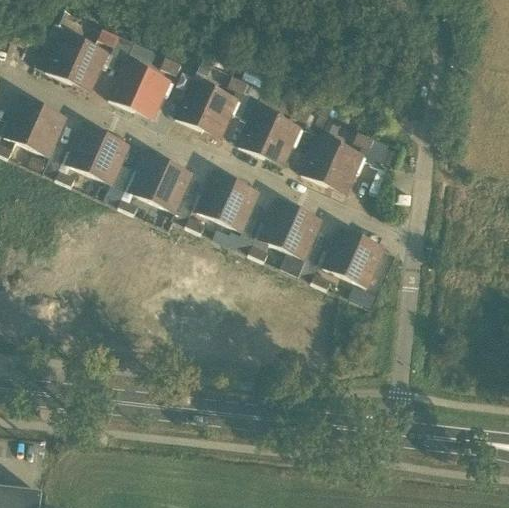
[(62,10),(56,24),(65,28),(71,14),(62,10)]
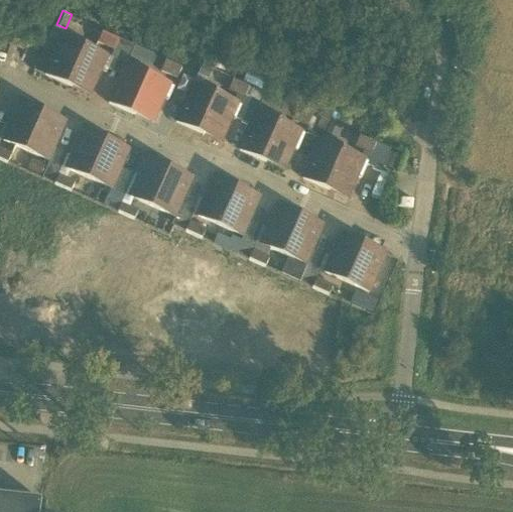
[(121,37),(105,29),(100,39),(116,47),(121,37)]
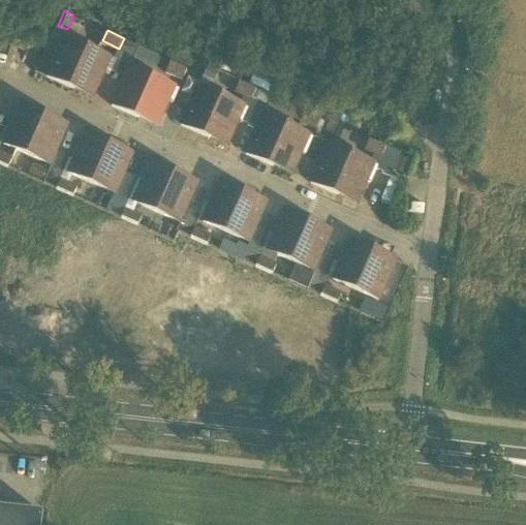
[(80,76),(98,84),(112,55),(66,35),(49,73),(76,86),(80,76)]
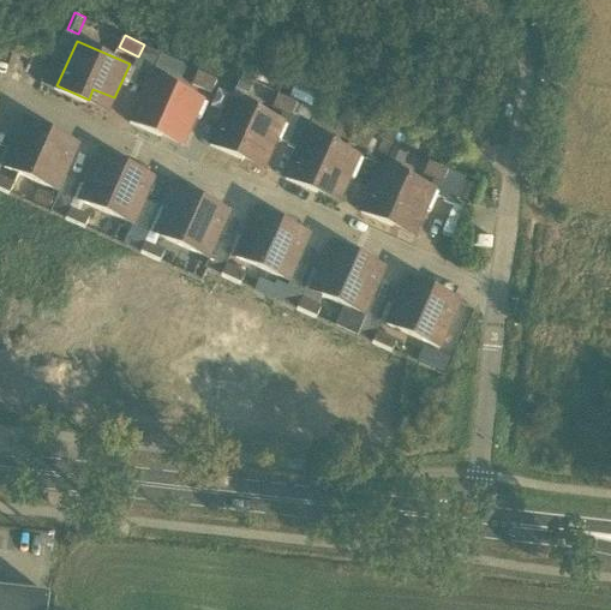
[(199,70),(195,82),(214,91),(220,79),(199,70)]
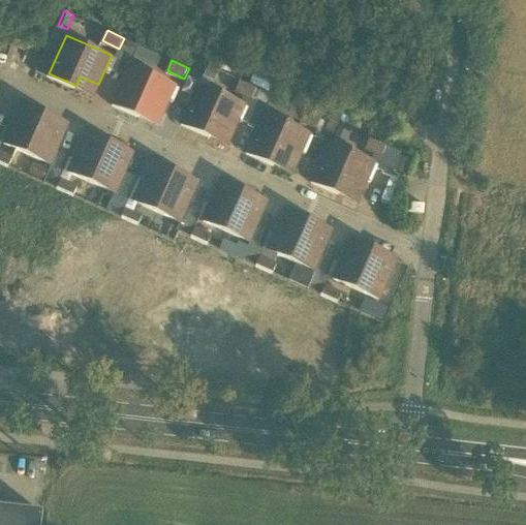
[(206,73),(218,79),(222,69),(210,63),(206,73)]
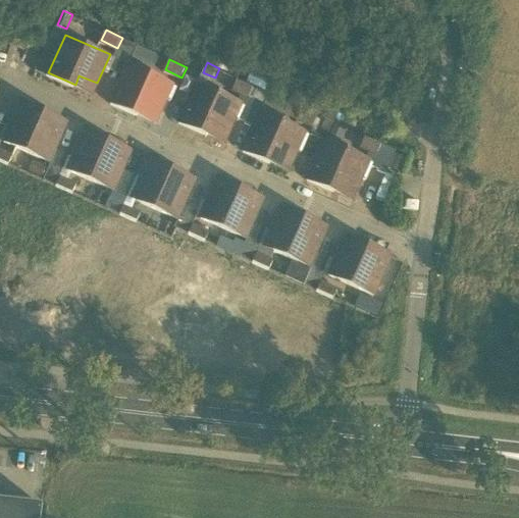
[(143,104),(161,111),(173,83),(130,63),(125,72),(112,101),(139,113),(143,104)]
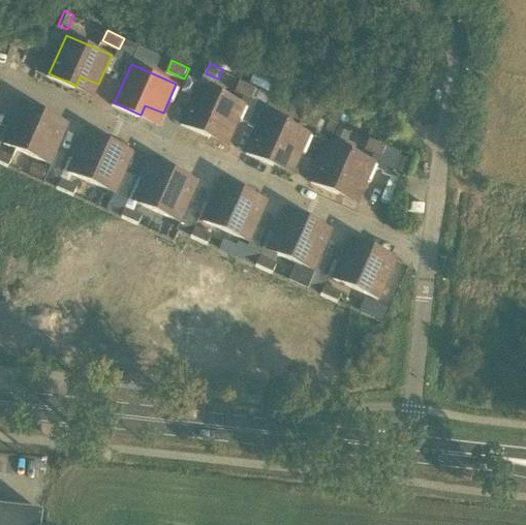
[(269,103),(274,91),(279,80),(259,70),(254,82),(263,86),(257,98),(269,103)]
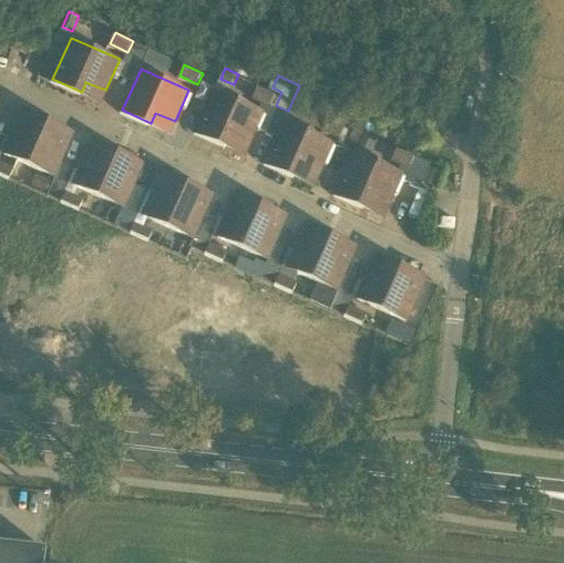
[(272,103),(277,93),(258,85),(254,95),(272,103)]
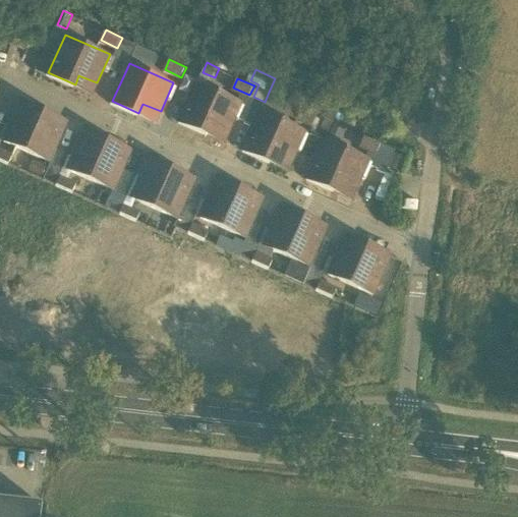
[(211,122),(229,130),(241,102),(197,81),(180,120),(207,131),(211,122)]
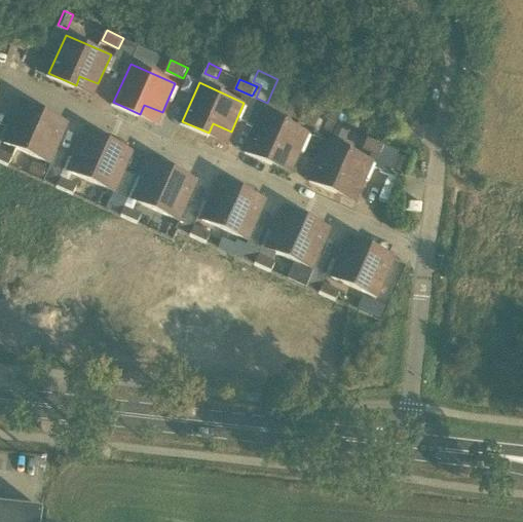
[(304,108),(300,117),(316,124),(321,115),(304,108)]
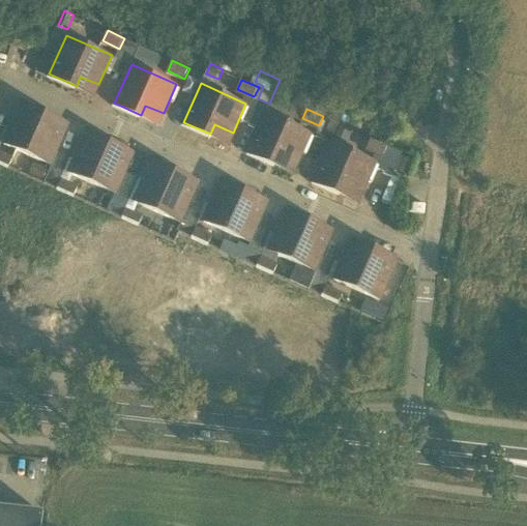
[(37,119),(20,112),(6,141),(51,161),(68,122),(41,111),(37,119)]
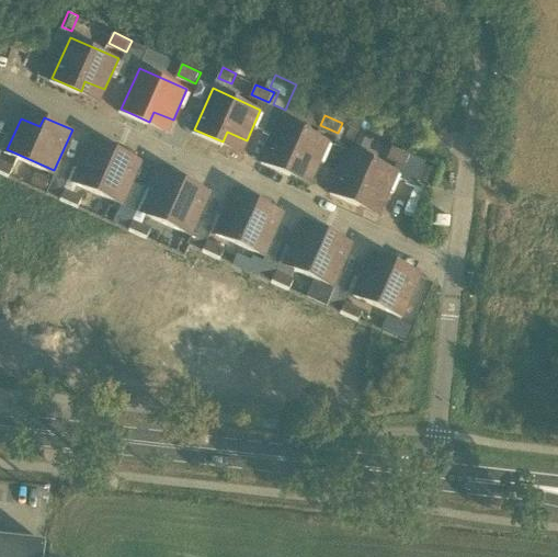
[(296,162),(315,171),(329,140),(282,118),(263,160),(292,172),(296,162)]
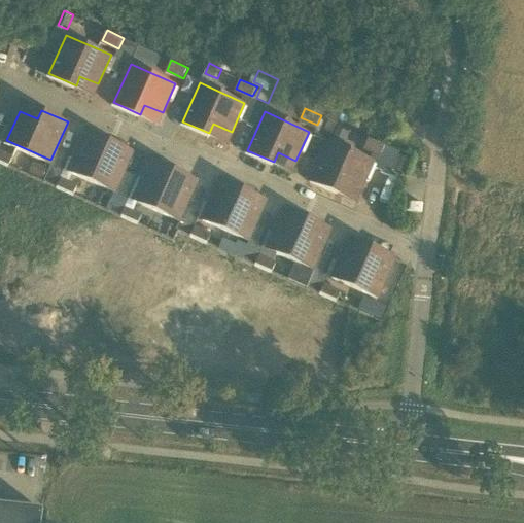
[(329,140),(338,123),(324,116),(316,134),(329,140)]
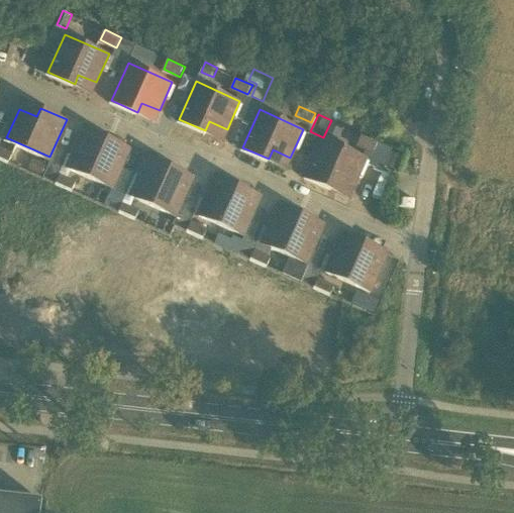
[(376,150),(380,141),(363,134),(358,143),(376,150)]
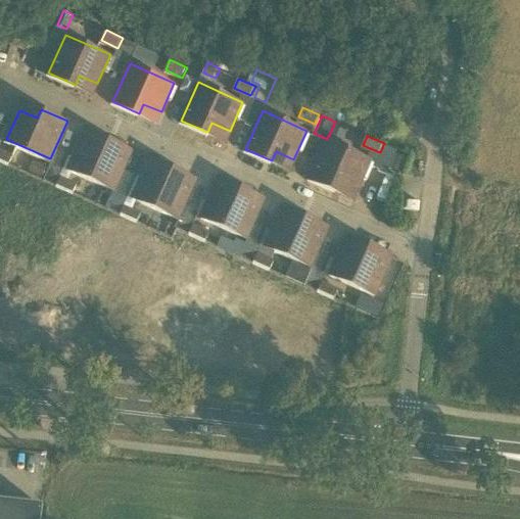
[(101,147),(84,139),(71,169),(114,188),(132,149),(105,138),(101,147)]
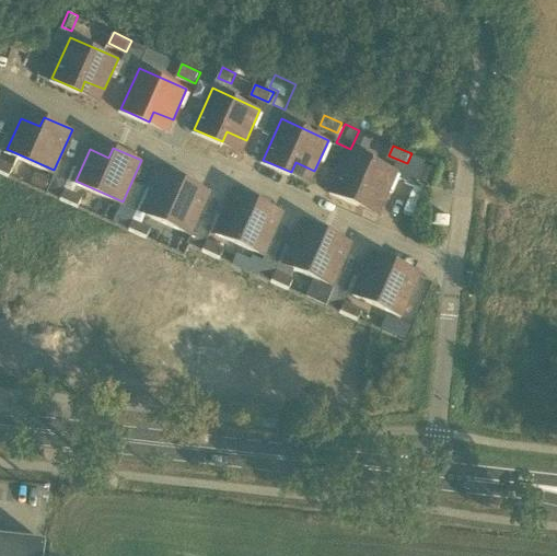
[(364,193),(384,201),(397,171),(349,149),(332,190),(360,203),(364,193)]
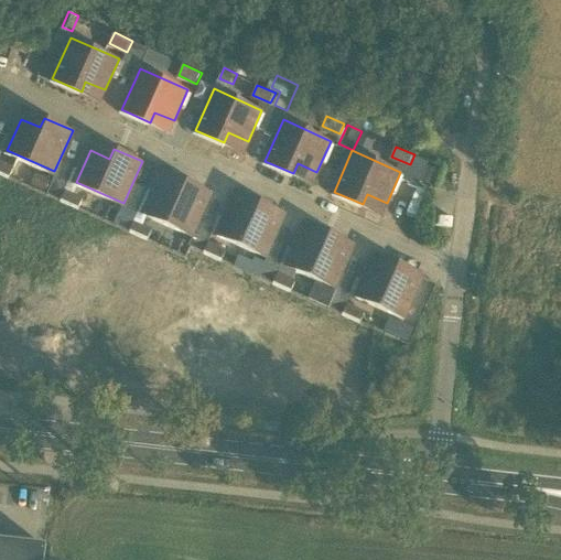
[(15,167),(12,165),(0,159),(0,170),(11,175),(15,167)]
